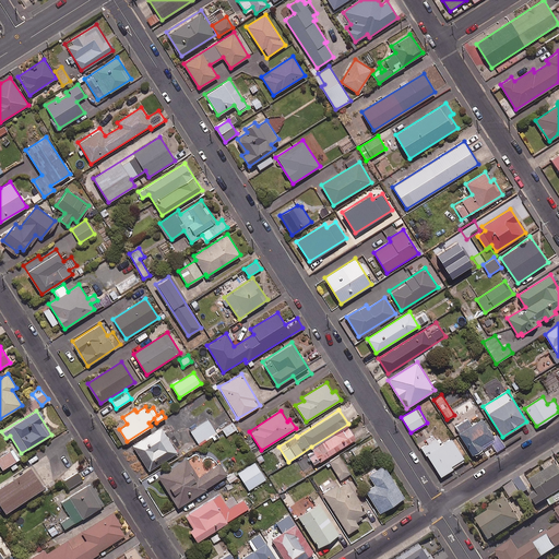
[(468,418),(453,428),(471,456),(497,440),(483,418),(473,425),(468,418)]
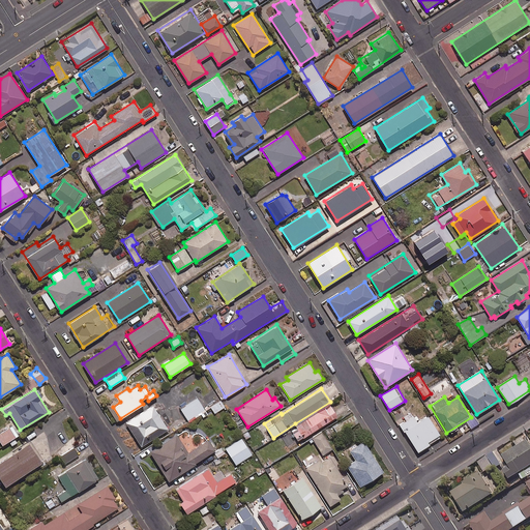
[(205,411),(197,398),(180,408),(188,421),(205,411)]
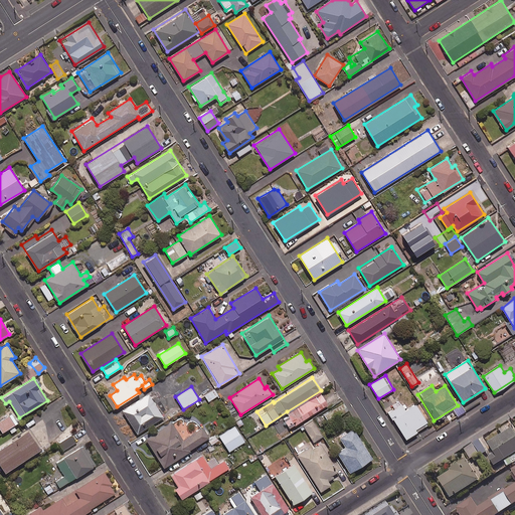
[(218,395),(214,389),(205,395),(208,401),(218,395)]
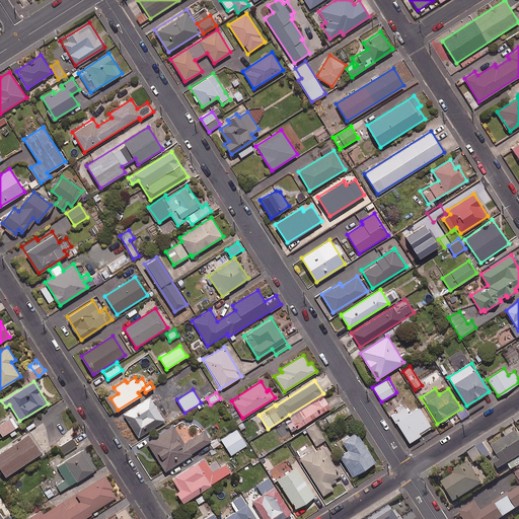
[(323,393),(289,415),(297,428),(329,406),(322,394),(323,393)]
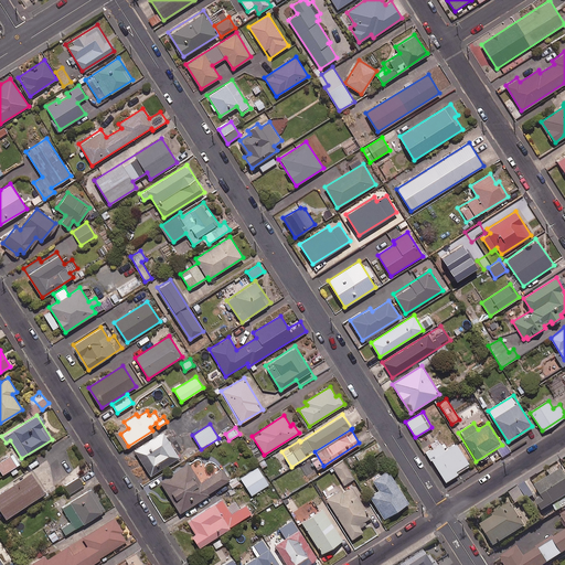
[(179,457),(163,432),(134,450),(149,476),(179,457)]
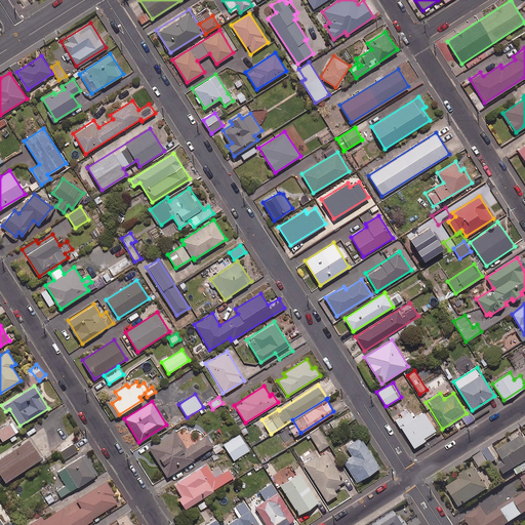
[(355,417),(349,409),(330,423),(336,432),(355,417)]
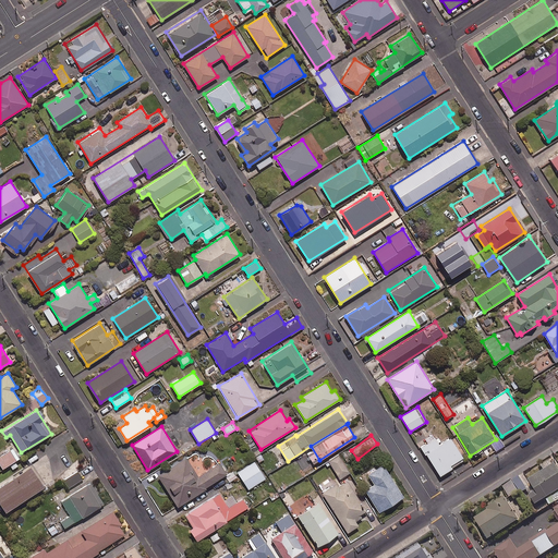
[(439,445),(435,438),(421,447),(439,475),(451,468),(451,465),(463,458),(450,438),(439,445)]
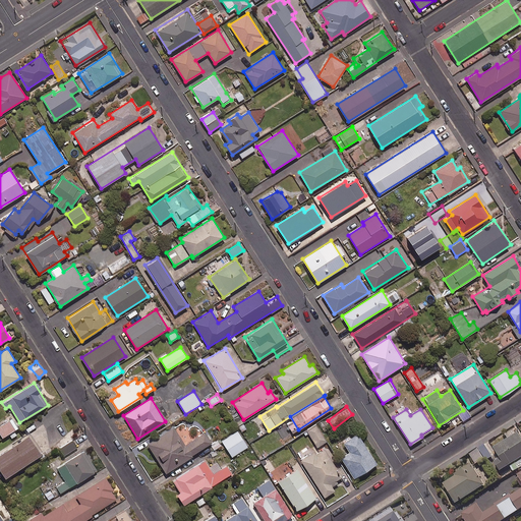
[(18,427),(11,416),(0,423),(0,433),(2,438),(18,427)]
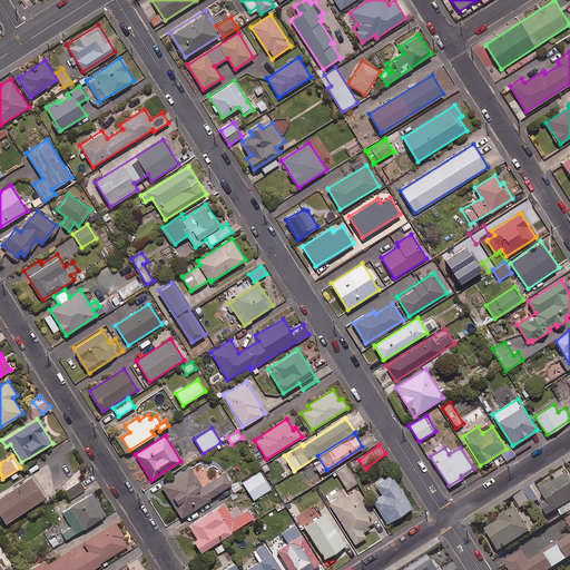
[(356,482),(346,464),(335,471),(346,488),(356,482)]
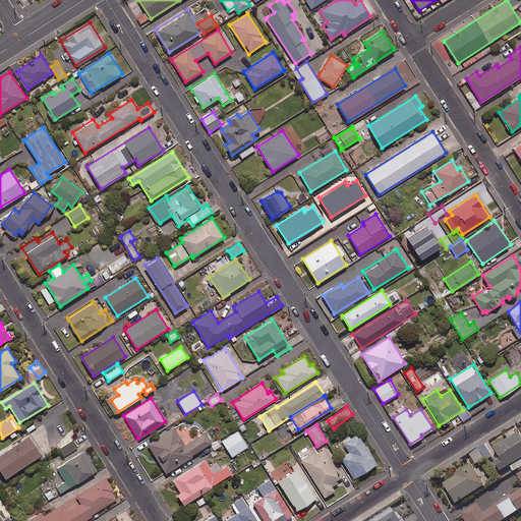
[(184,445),(173,426),(147,443),(165,472),(191,456),(190,455),(211,443),(205,432),(184,445)]
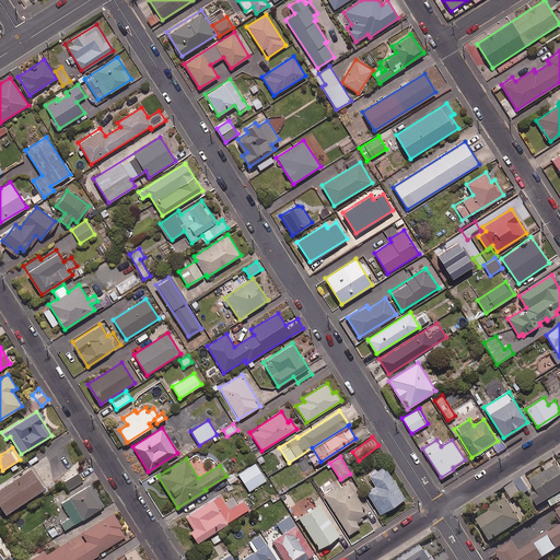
[(266,480),(255,463),(238,474),(248,490),(266,480)]
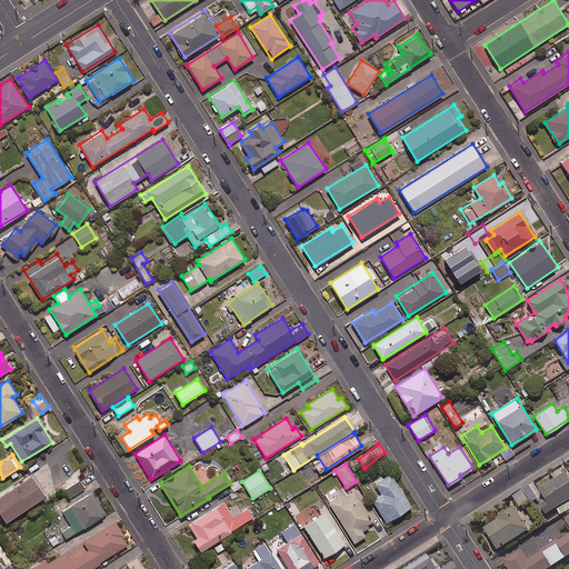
[(411,506),(390,473),(375,483),(381,495),(372,500),(386,522),(411,506)]
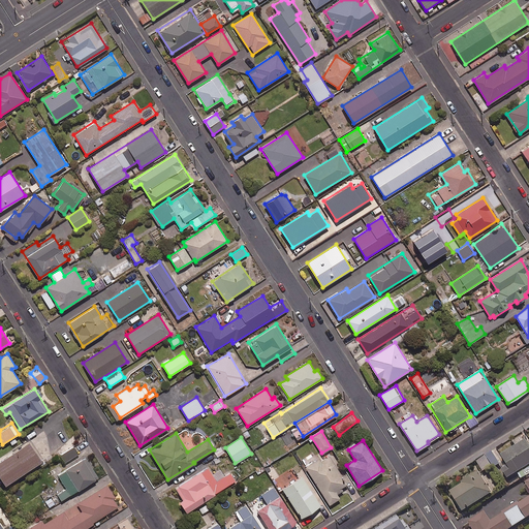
[(528,465),(528,443),(527,440),(502,457),(507,466),(502,469),(508,479),(528,465)]
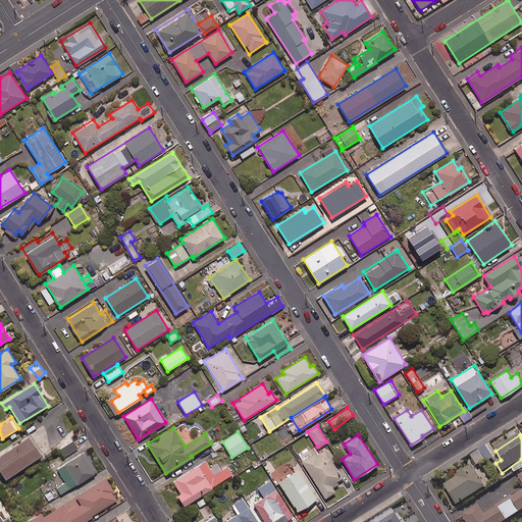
[(41,455),(28,435),(0,454),(0,470),(5,478),(41,455)]
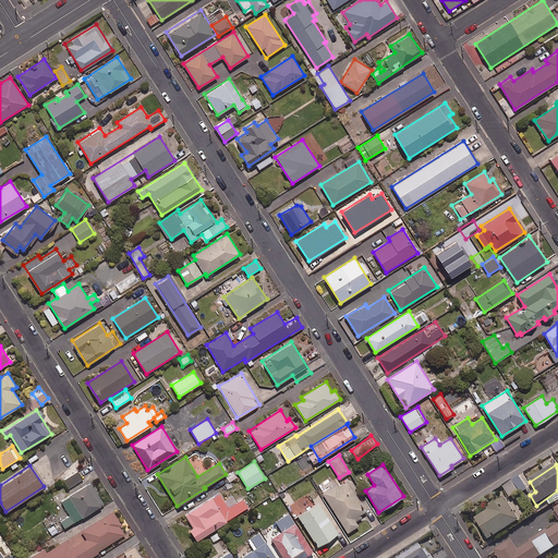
[(84,482),(77,471),(65,478),(74,494),(61,501),(65,509),(58,514),(65,528),(104,504),(88,480),(84,482)]
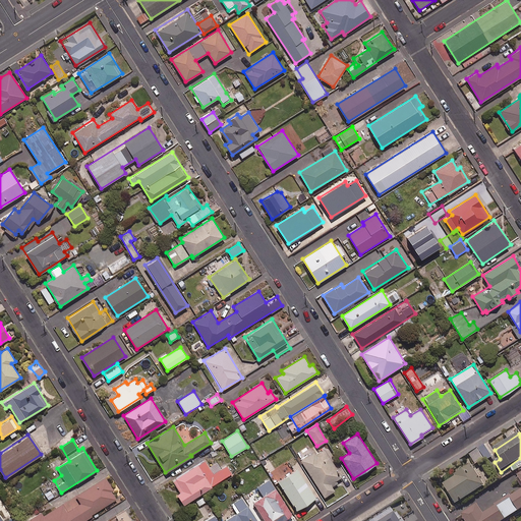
[(342,476),(323,446),(300,460),(324,497),(335,490),(330,483),(342,476)]
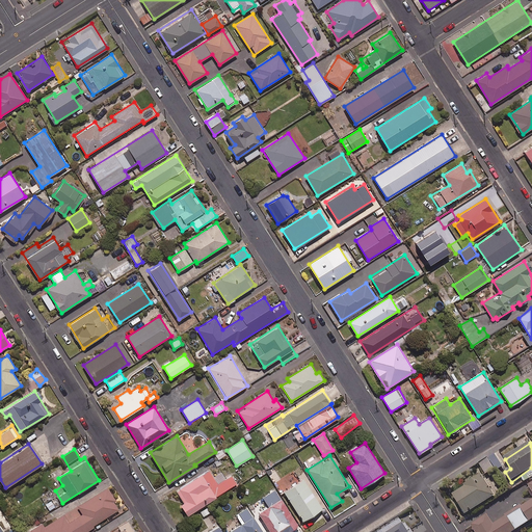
[(504,467),(495,455),(480,466),(489,477),(504,467)]
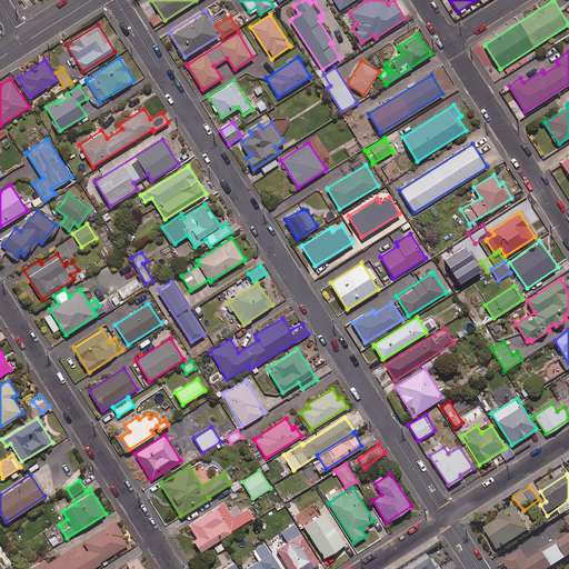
[(232,517),(222,501),(188,523),(196,537),(192,539),(200,551),(252,517),(247,508),(232,517)]
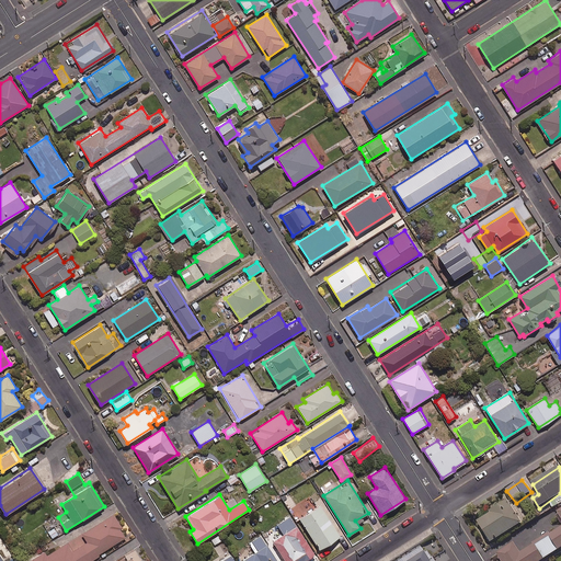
[(304,514),(296,501),(287,505),(296,519),(304,514)]
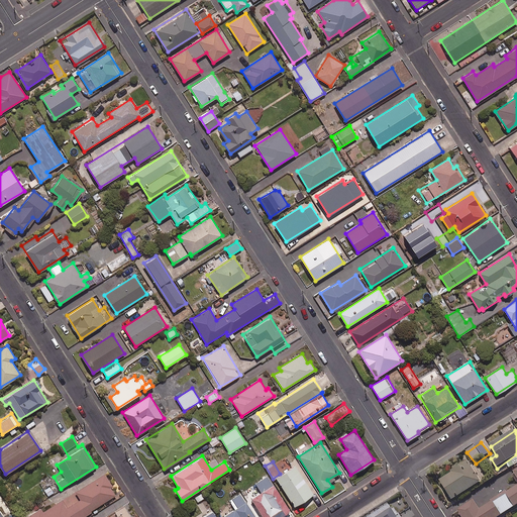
[(482,482),(469,462),(440,482),(453,501),(482,482)]
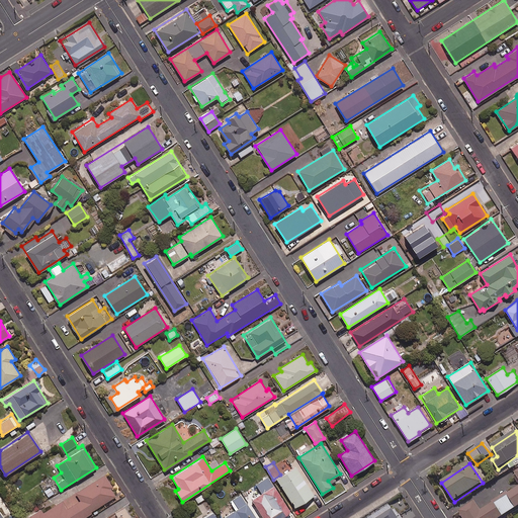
[(314,495),(295,466),(276,479),(294,507),(314,495)]
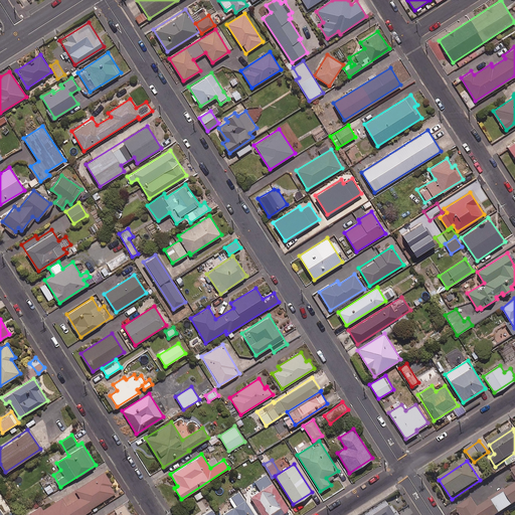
[(497,514),(514,504),(514,468),(512,470),(514,474),(514,486),(479,510),(472,499),(457,509),(461,514),(497,514)]
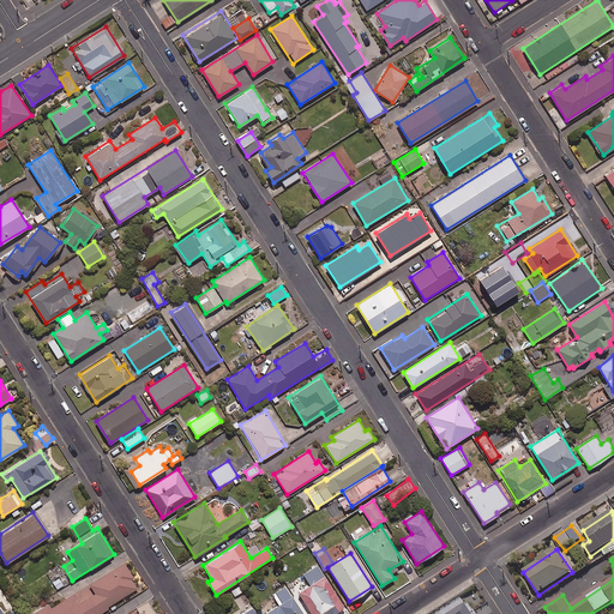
[(96,613),(139,588),(122,560),(79,585),(82,589),(50,608),(48,605),(32,613),(96,613)]
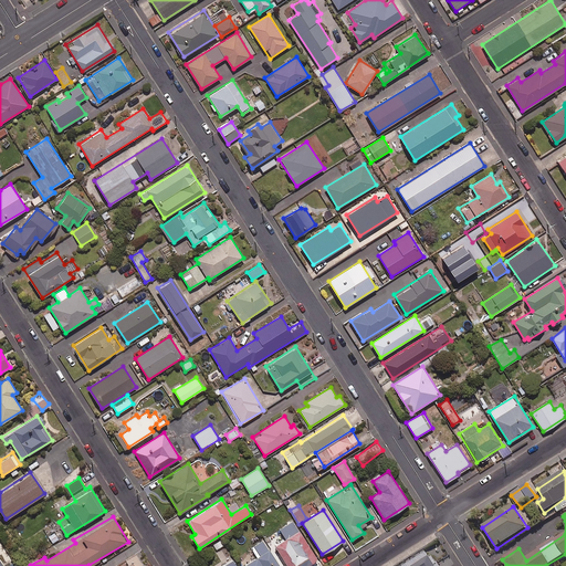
[(307,565),(317,559),(292,521),(278,530),(283,538),(273,544),(287,565),(307,565)]
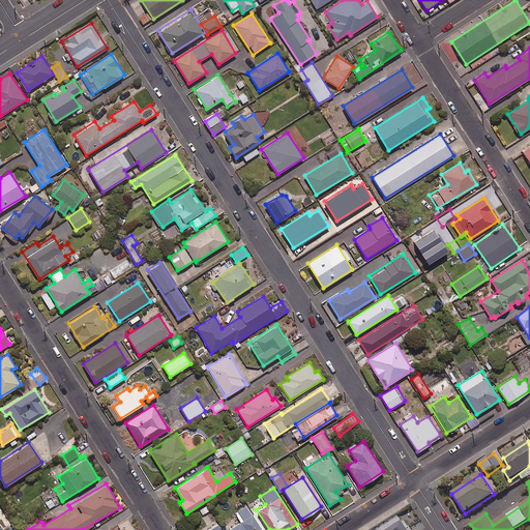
[(262,529),(246,505),(235,512),(241,521),(229,529),(262,529)]
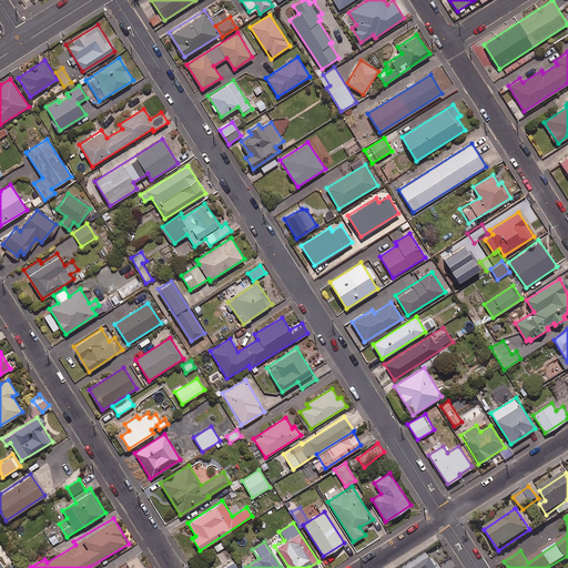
[(439,567),(433,558),(430,560),(427,555),(406,567),(439,567)]
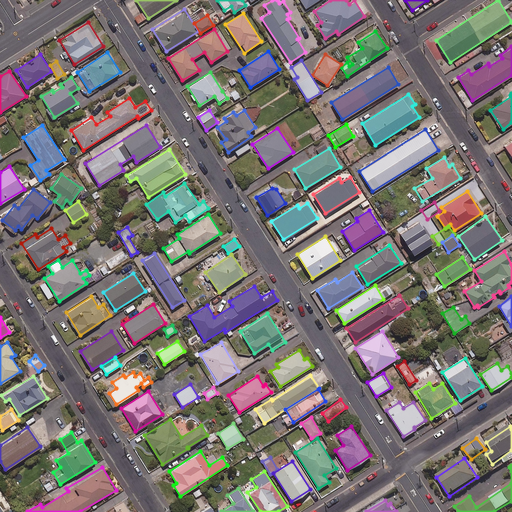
[(129,511),(123,501),(115,506),(117,510),(113,511),(129,511)]
